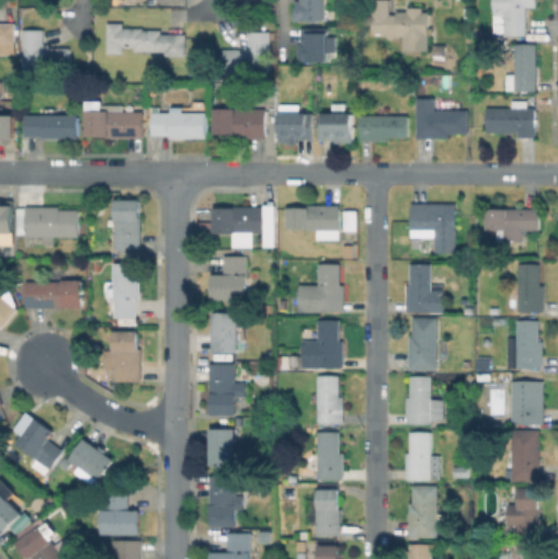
[(325,0),(325,25),(291,25),(291,0),(325,0)]
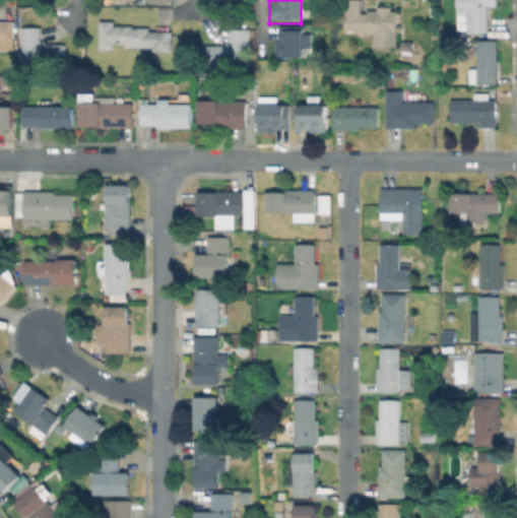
[(359,0),(359,13),(375,13),(375,5),(391,5),(391,14),(398,14),(398,36),(394,36),(394,52),(371,52),(371,35),(340,35),(340,0),(359,0)]
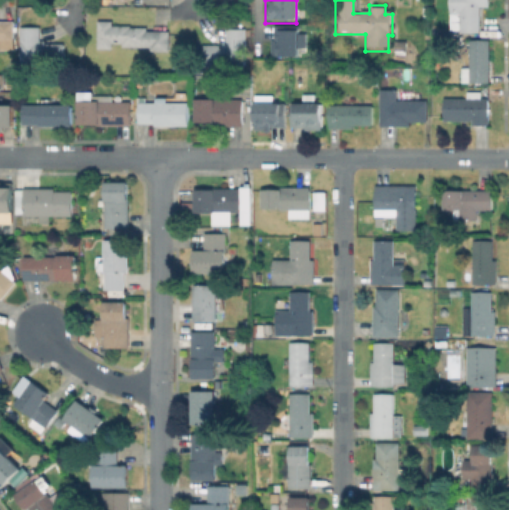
[(488,0),(488,8),(479,8),(478,33),(458,33),(458,31),(449,31),(449,0),(488,0)]
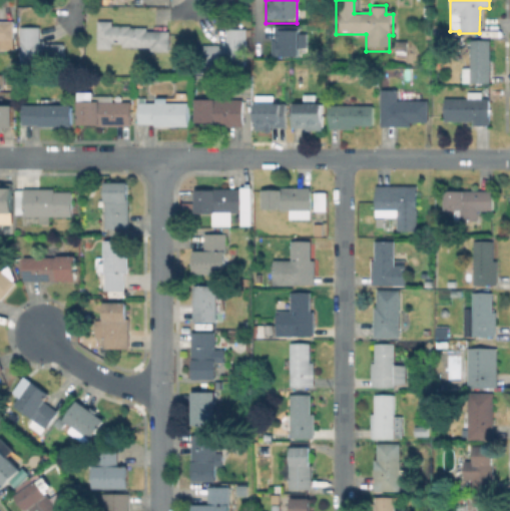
[(0,22),(13,22),(13,42),(0,42),(0,22)]
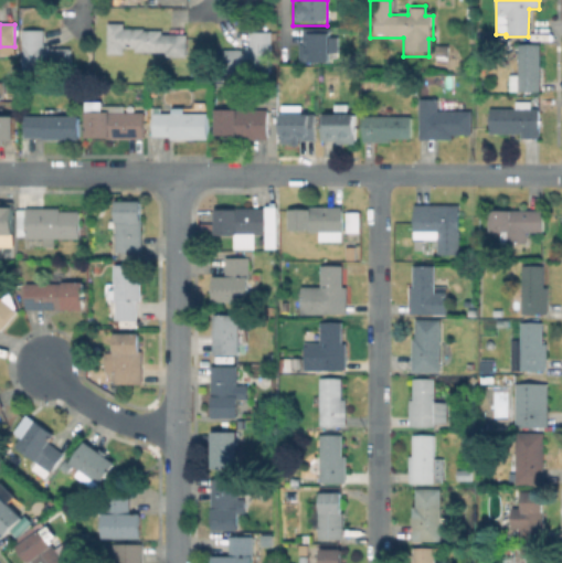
[(186,35),(186,59),(165,59),(165,54),(135,54),(134,50),(123,49),(123,55),(106,55),(107,24),(124,24),(124,30),(144,30),(144,31),(161,32),(161,35),(186,35)]
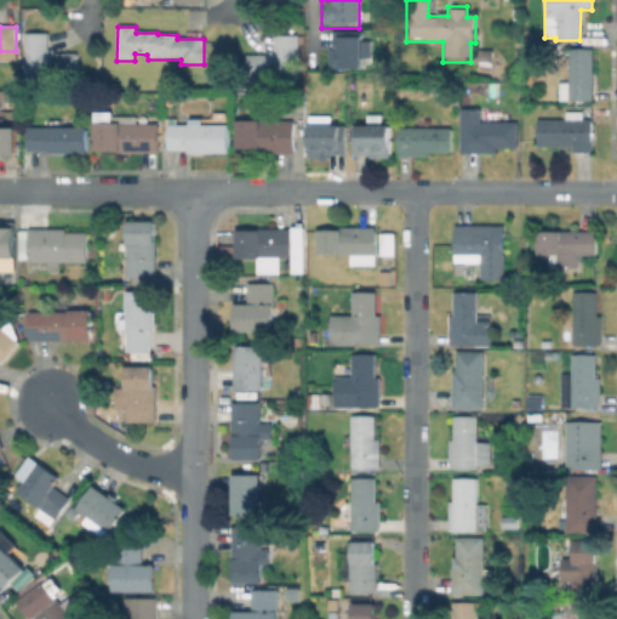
[(360,30),(360,73),(324,72),(324,49),(330,49),(330,30),(360,30)]
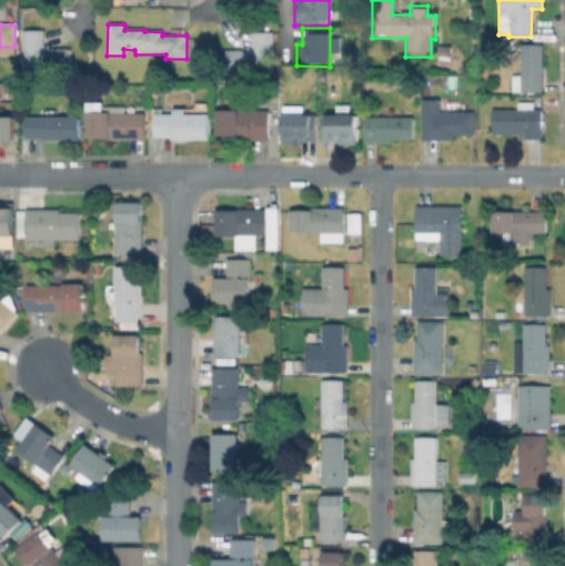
[(272,30),(272,76),(223,76),(223,49),(245,49),(245,29),(272,30)]
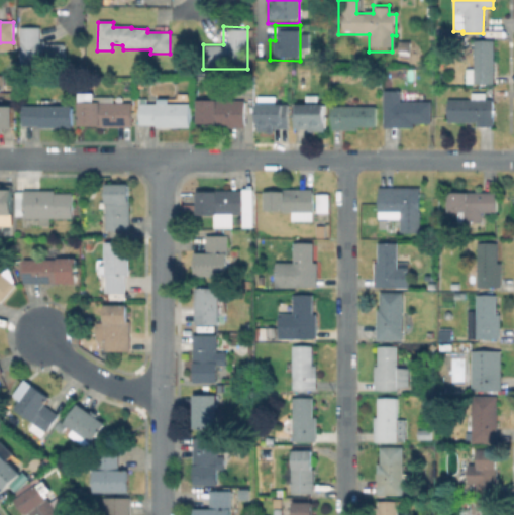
[(63,46),(63,69),(17,69),(17,30),(40,30),(40,46),(63,46)]
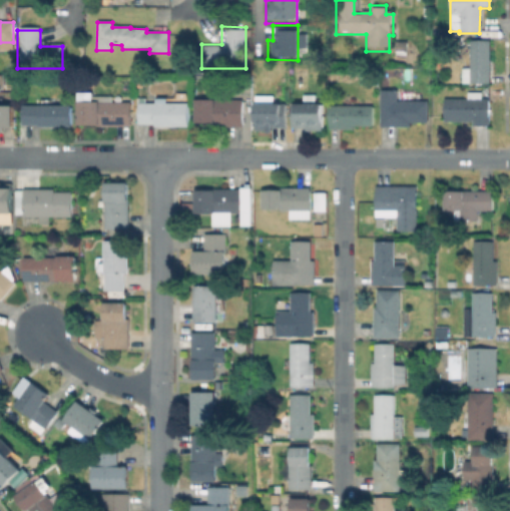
[(489,42),(489,84),(461,84),(461,69),(469,69),(469,42),(489,42)]
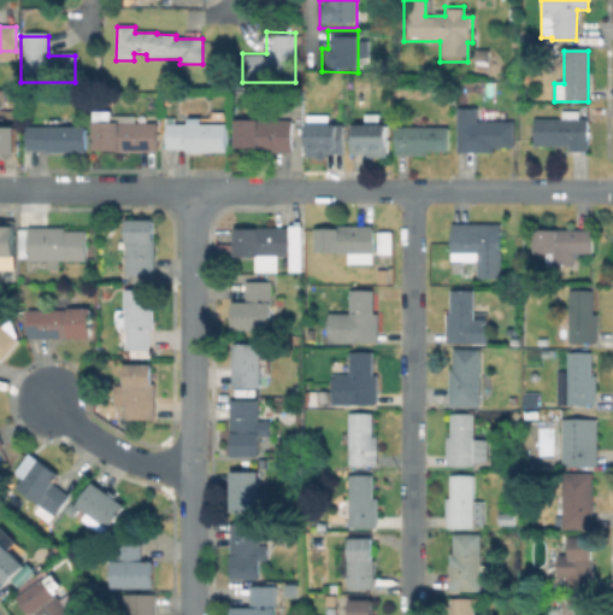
[(513,122),(512,148),(490,148),(490,154),(455,153),(457,109),(476,109),(477,113),(494,113),(494,122),(513,122)]
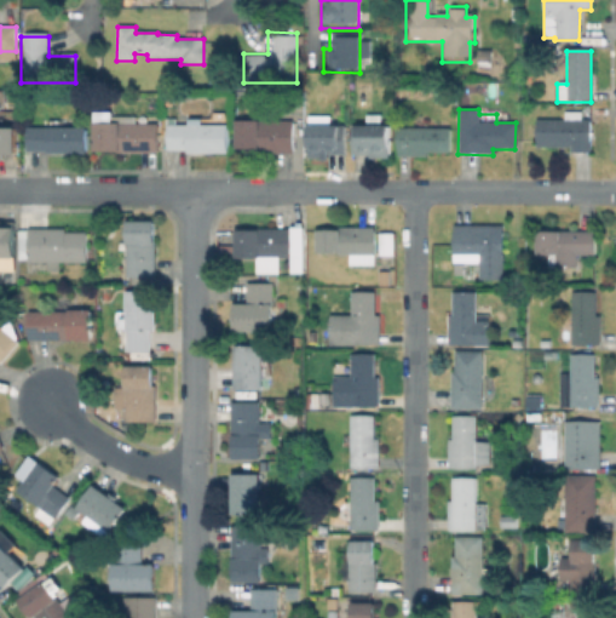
[(383,114),(383,125),(391,125),(391,162),(346,161),(346,125),(361,125),(361,113),(383,114)]
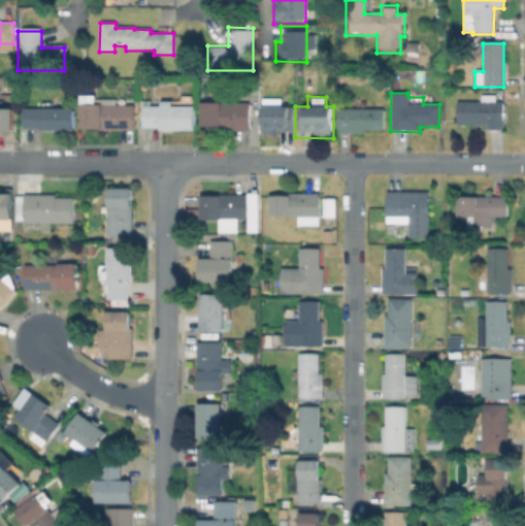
[(495,96),(494,103),(502,103),(502,130),(485,130),(485,126),(456,126),(456,103),(481,103),(480,96),(495,96)]
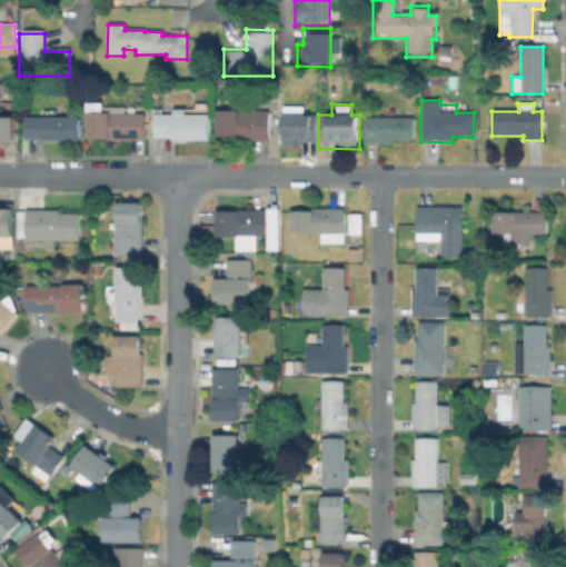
[(101,105),(102,113),(107,113),(107,108),(123,108),(123,113),(145,113),(145,141),(107,141),(107,139),(86,139),(86,113),(88,113),(88,105),(101,105)]
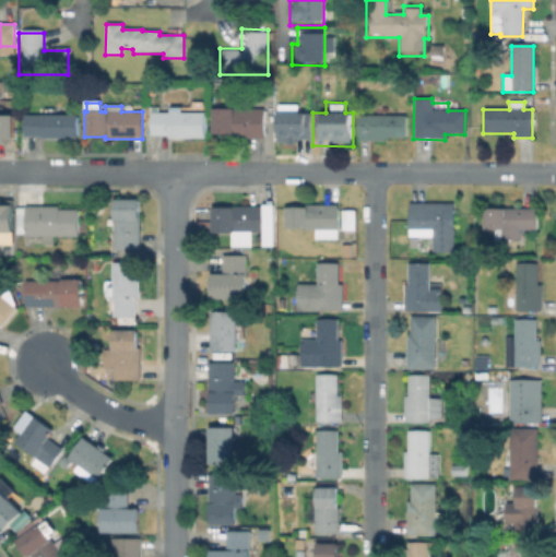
[(308,113),(308,143),(275,143),(275,105),(296,105),(296,113),(308,113)]
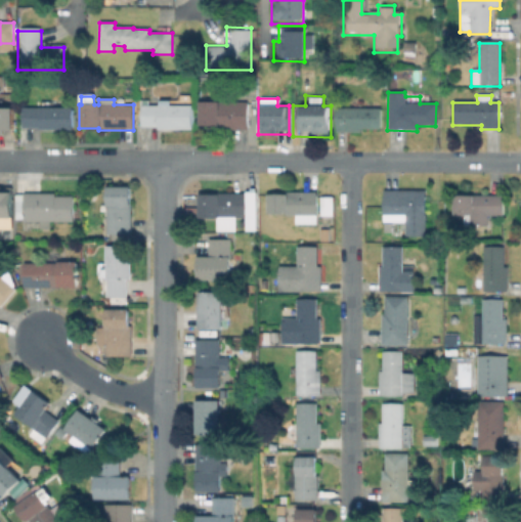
[(192,106),(192,130),(159,130),(159,128),(141,128),(141,101),(147,101),(147,106),(192,106)]
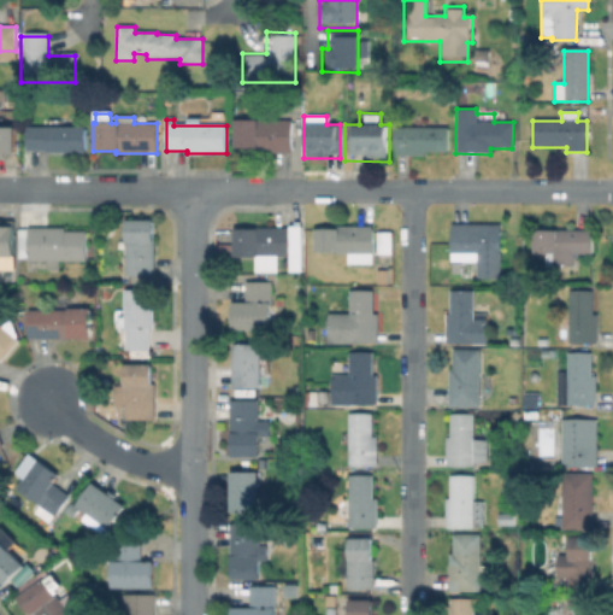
[(290,121),(290,153),(258,153),(258,150),(234,148),(234,121),(290,121)]
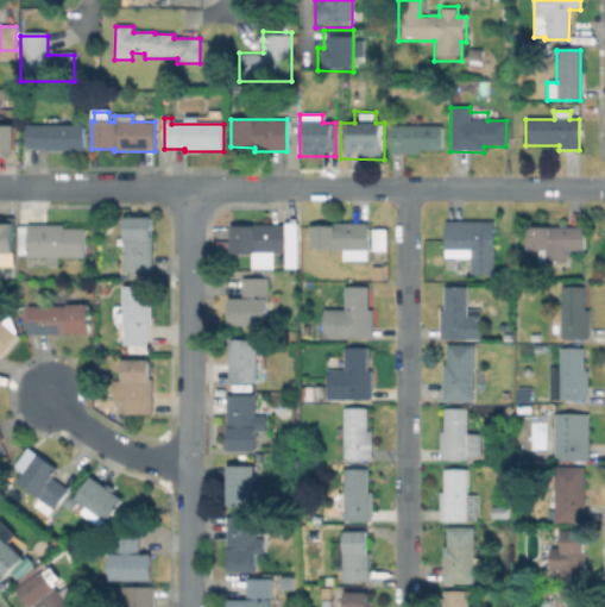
[(441,126),(440,150),(418,150),(417,155),(390,155),(390,126),(427,127),(427,120),(433,120),(433,126),(441,126)]
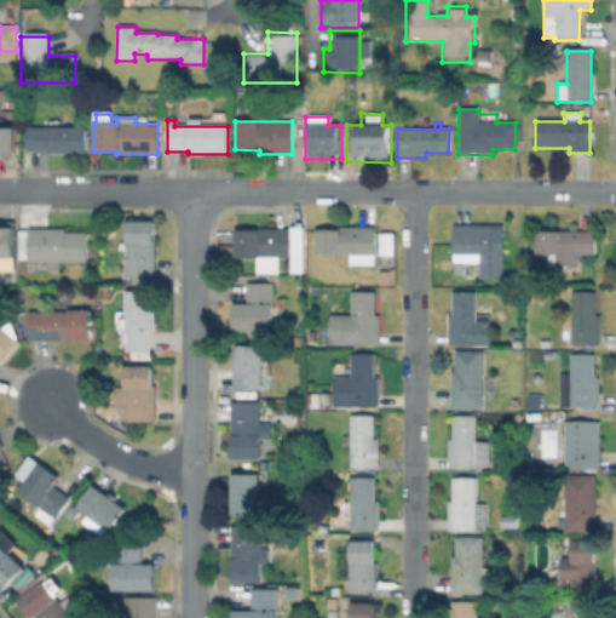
[(86,129),(86,154),(47,154),(47,153),(27,153),(27,129),(86,129)]
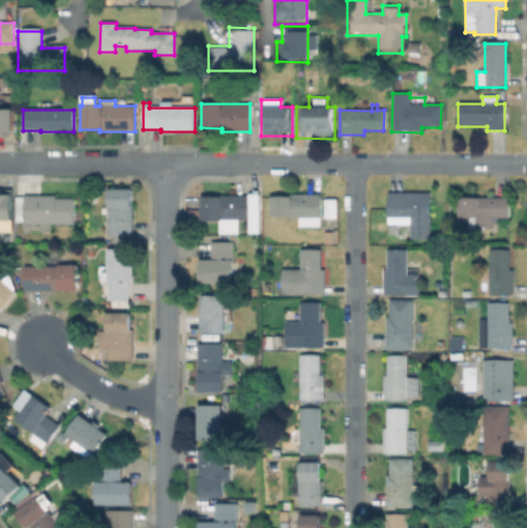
[(0,114),(11,114),(11,139),(0,139),(0,114)]
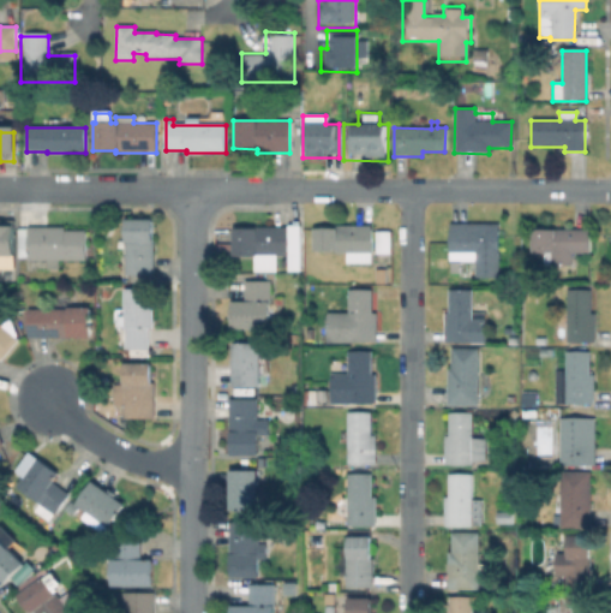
[(154,240),(153,275),(124,275),(125,220),(151,220),(151,240),(154,240)]
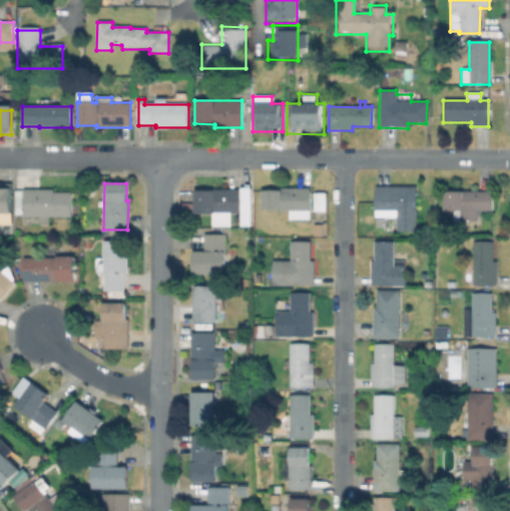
[(0,186),(12,186),(11,223),(2,223),(2,219),(0,219),(0,186)]
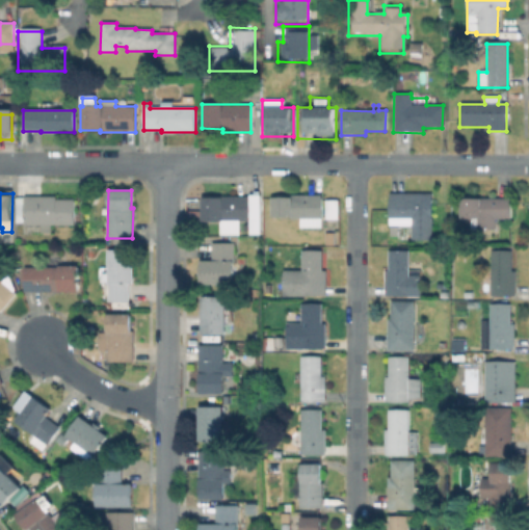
[(432,218),(432,240),(412,240),(412,221),(405,222),(405,227),(390,227),(390,219),(389,219),(389,194),(430,194),(430,218),(432,218)]
